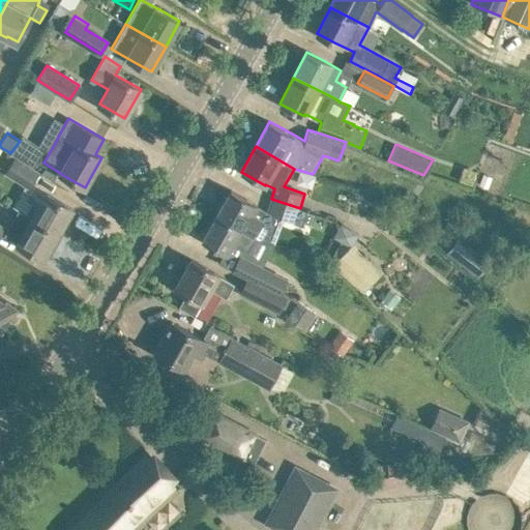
[(28,187),(39,171),(15,155),(15,156),(9,152),(2,148),(0,150),(0,166),(5,170),(4,172),(28,187)]
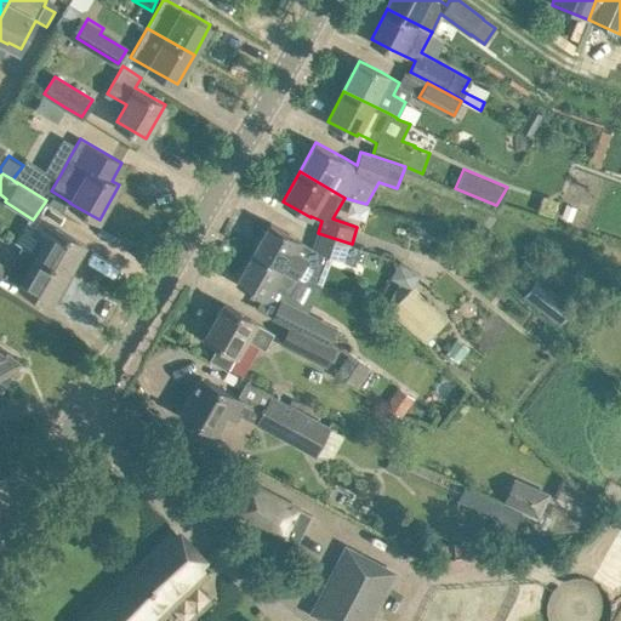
[(39,234),(29,251),(68,273),(85,244),(53,226),(40,217),(33,231),(39,234)]
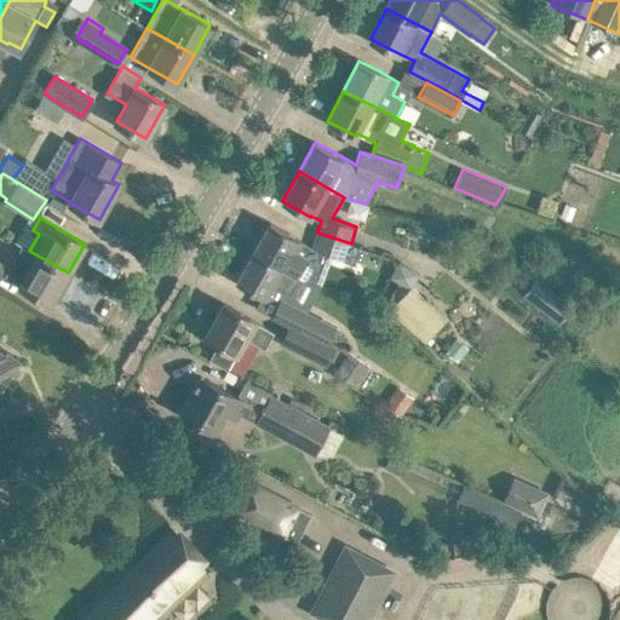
[(360,247),(351,244),(317,233),(313,246),(270,222),(253,251),(299,277),(308,263),(315,267),(322,252),(354,264),(360,247)]
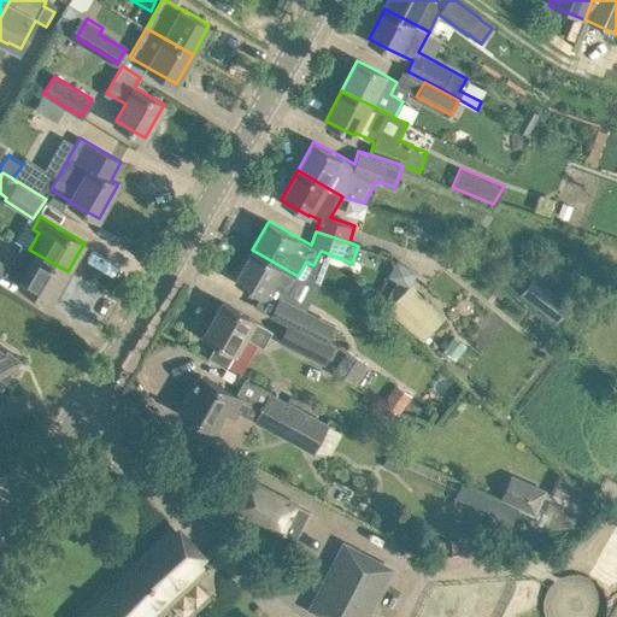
[(19,282),(30,288),(51,300),(68,271),(29,250),(23,246),(13,262),(6,274),(19,282)]
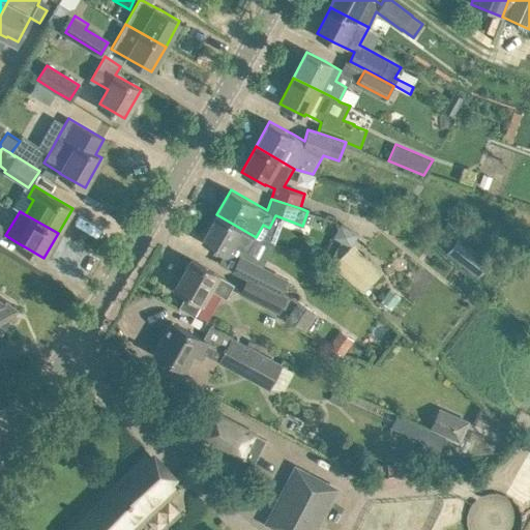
[(256,237),(216,214),(202,240),(226,254),(233,242),(247,251),(256,237)]
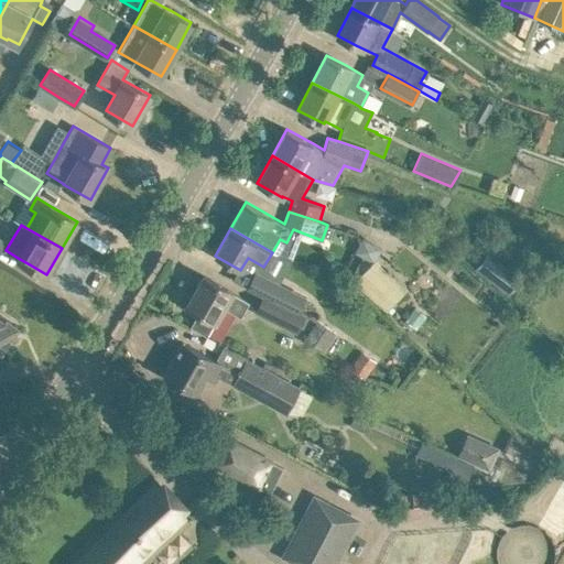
[(349,281),(383,313),(407,289),(376,259),(381,248),(362,238),(355,251),(362,256),(349,281)]
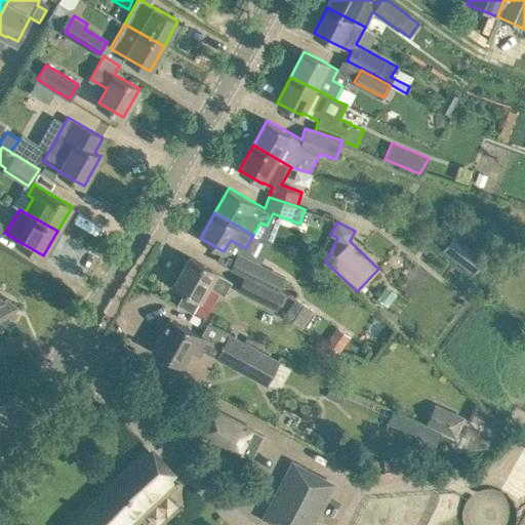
[(454,234),(441,249),(474,275),(486,258),(454,234)]
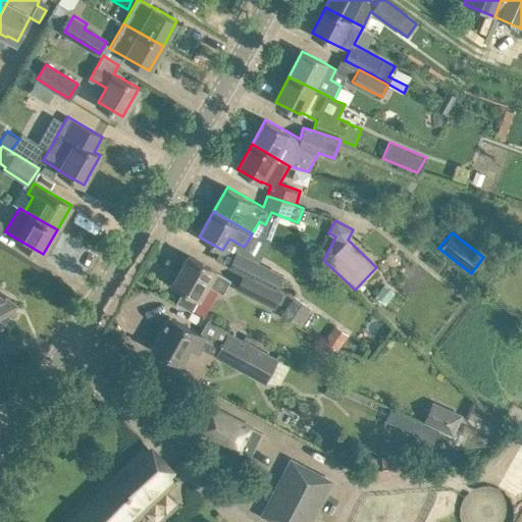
[(229,264),(245,271),(277,288),(283,274),(237,251),(229,264)]
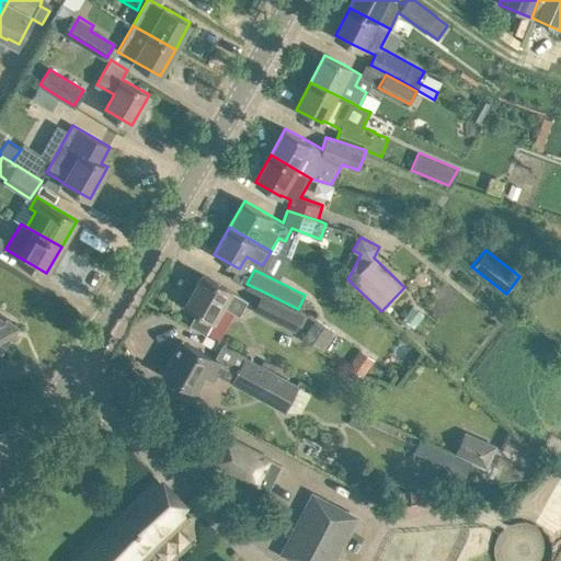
[(239,316),(248,299),(221,285),(203,274),(185,304),(196,310),(189,324),(206,333),(221,306),(239,316)]
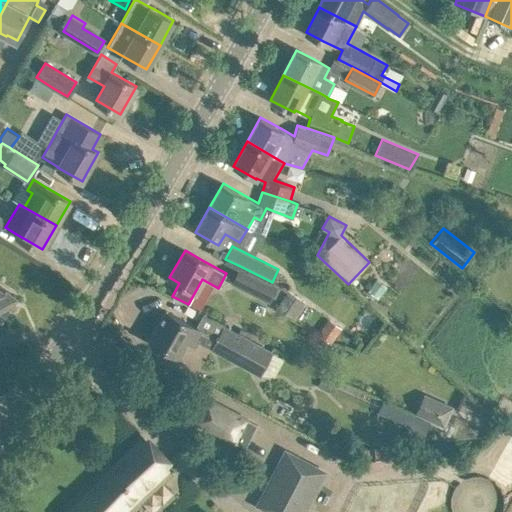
[(240,266),(231,283),(269,302),(278,286),(272,282),(240,266)]
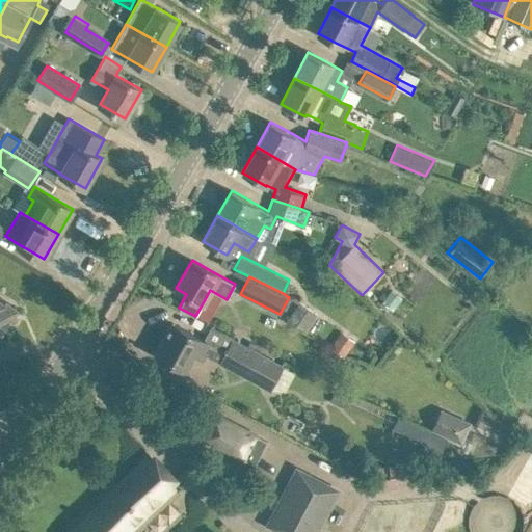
[(0,328),(1,329),(16,307),(0,296),(0,328)]
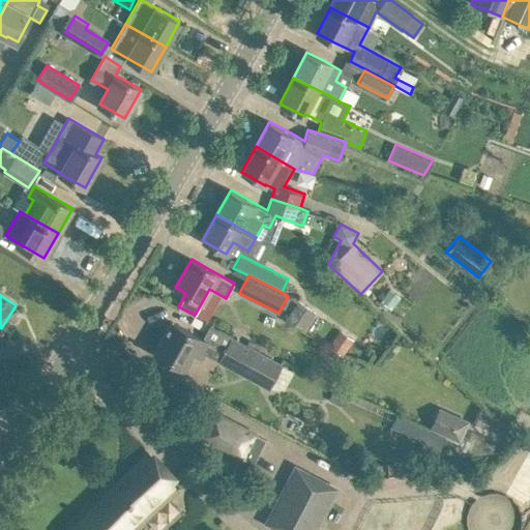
[(304,331),(317,313),(299,300),(287,319),(304,331)]
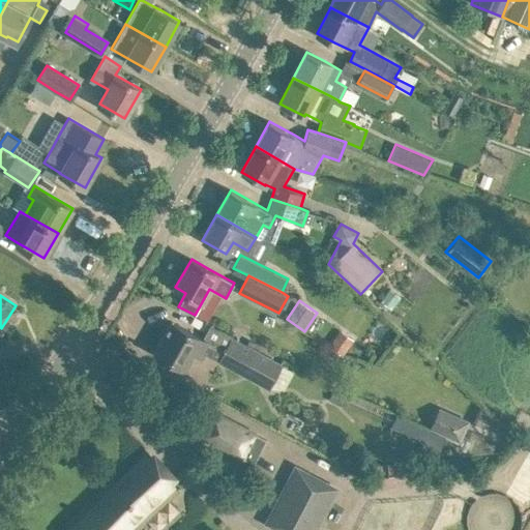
[(171,321),(154,352),(172,361),(184,369),(194,353),(202,358),(204,353),(210,343),(203,340),(189,331),(171,321)]
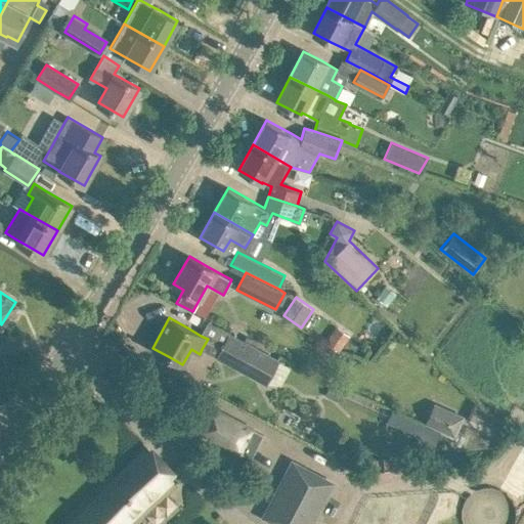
[(221,349),(216,356),(265,384),(277,360),(230,333),(221,349)]
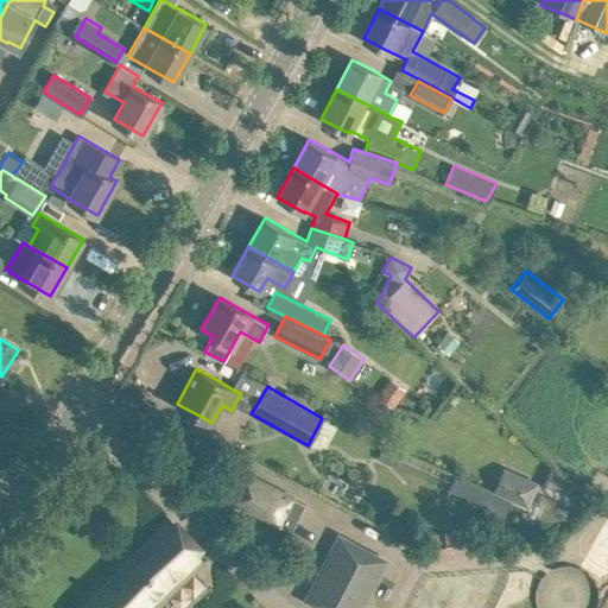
[(460,475),(453,491),(502,514),(511,498),(530,507),(542,481),(508,466),(495,492),(460,475)]
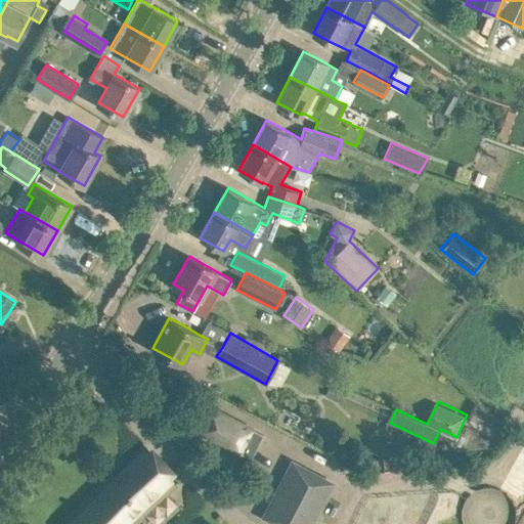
[(211,406),(199,431),(241,453),(241,452),(251,457),(263,434),(254,429),(211,406)]
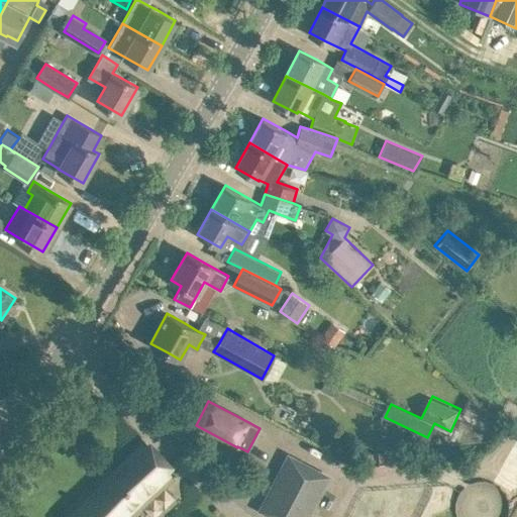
[(109,468),(98,479),(134,515),(175,478),(156,458),(141,444),(114,472),(109,468)]
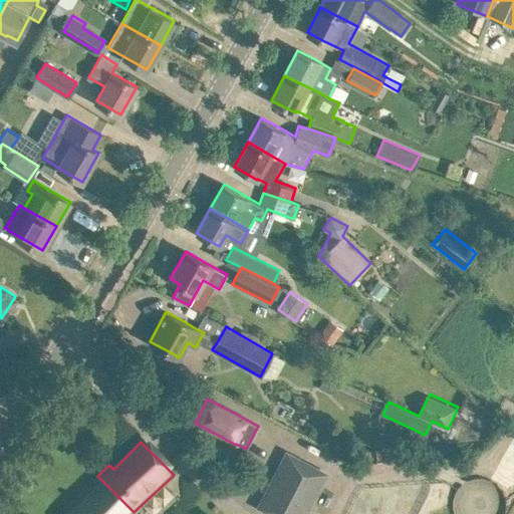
[(302,513),(324,473),(288,454),(261,507),(273,513),(302,513)]
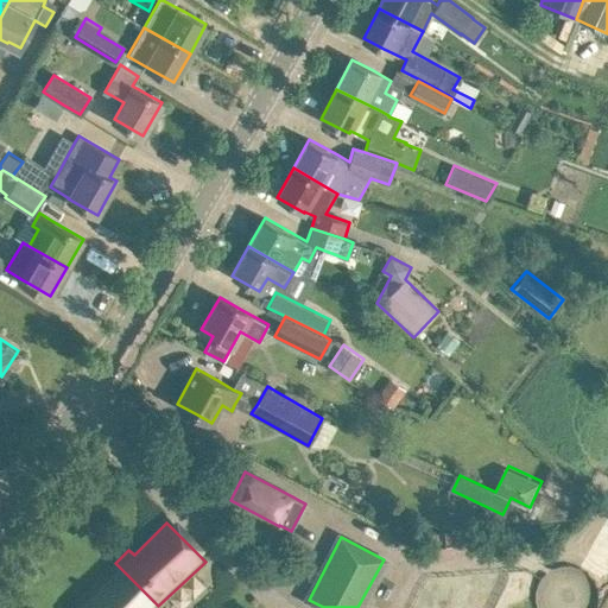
[(115,563),(69,607),(154,607),(158,606),(115,563)]
